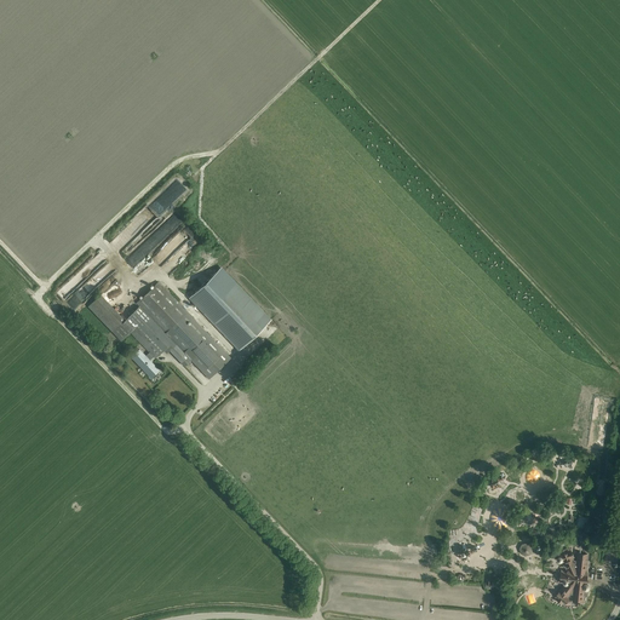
[(195,247),(194,246),(185,253),(188,256),(202,245),(200,242),(195,247)]
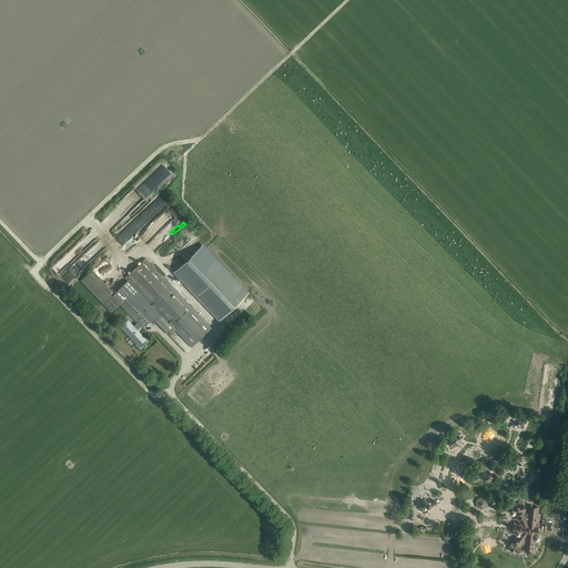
[(134,239),(124,247),(129,252),(139,244),(134,239)]
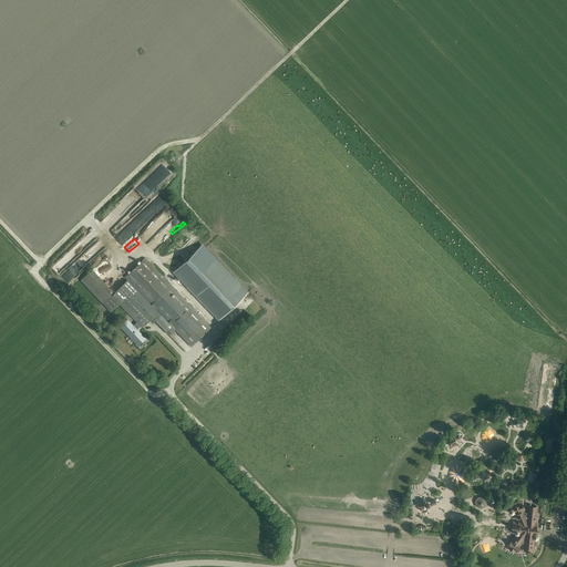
[(114,292),(111,288),(100,299),(111,311),(119,303),(136,322),(140,326),(142,327),(152,317),(166,332),(172,327),(191,346),(210,327),(145,258),(125,277),(127,279),(114,292)]
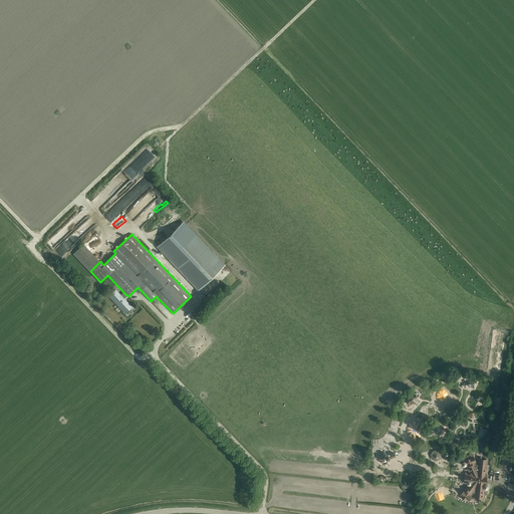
[(170,259),(199,289),(224,265),(195,235),(170,259)]
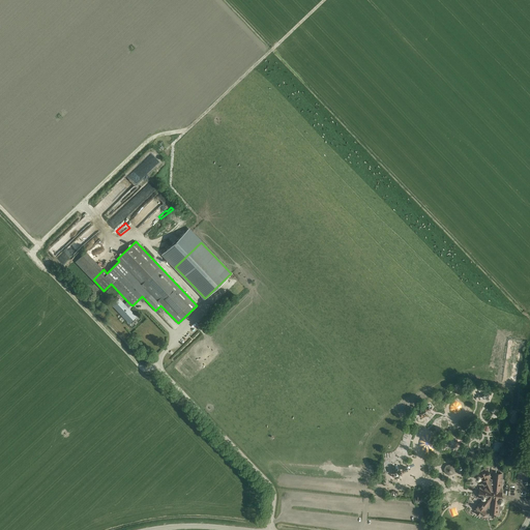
[(96,252),(98,249),(96,246),(89,254),(96,262),(101,257),(96,252)]
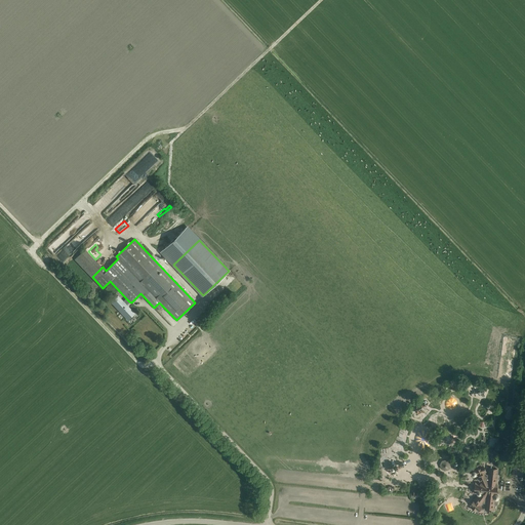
[(129,301),(126,298),(123,301),(118,295),(111,301),(128,320),(135,314),(126,305),(129,301)]
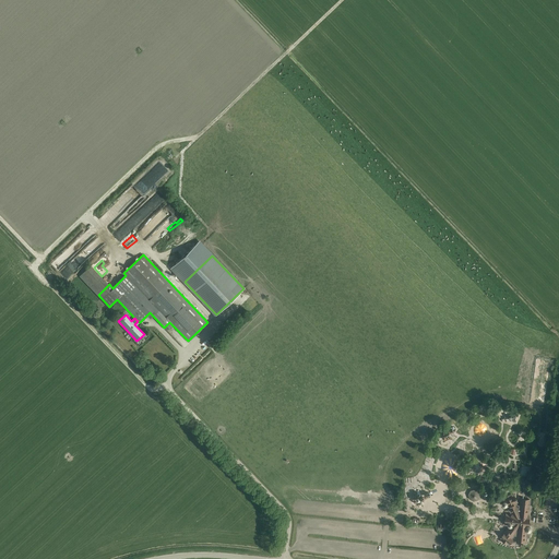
[(442,432),(440,435),(442,436),(441,437),(443,439),(443,438),(444,440),(451,435),(450,432),(451,432),(451,433),(454,431),(454,430),(455,430),(454,429),(453,429),(451,427),(447,431),(444,427),(440,430),(442,432)]
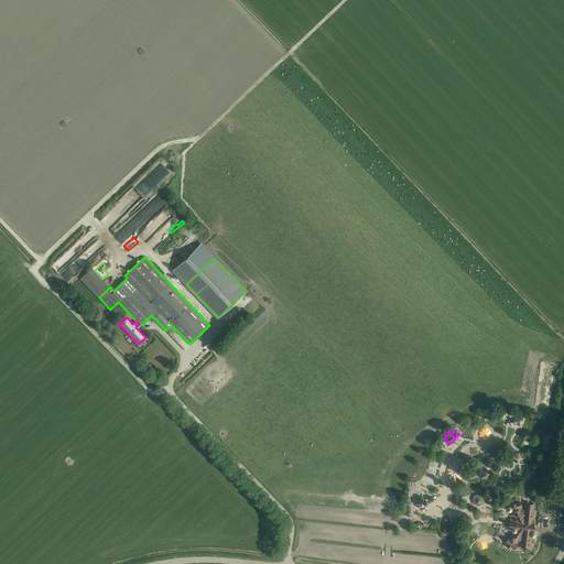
[(494,492),(485,494),(487,501),(495,499),(494,492)]
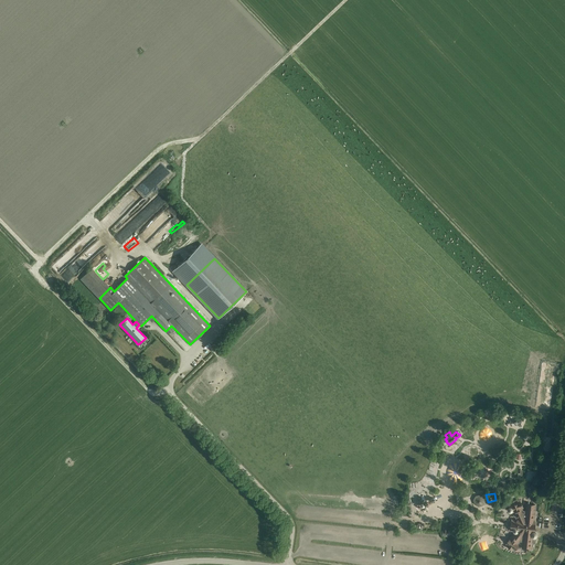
[(483,497),(480,496),(476,497),(473,500),(476,503),(479,505),(482,504),(484,501),(483,497)]
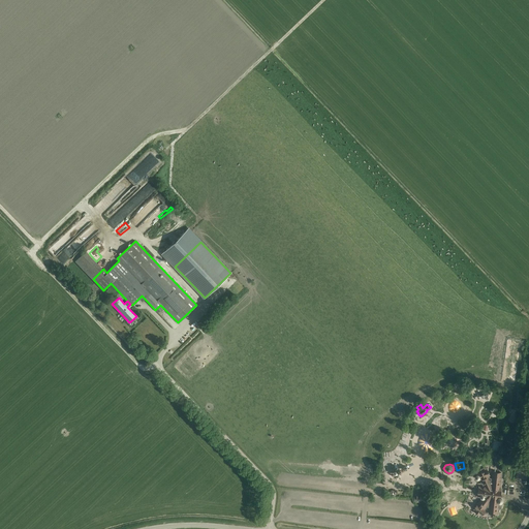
[(394,469),(390,471),(393,476),(395,475),(396,477),(397,477),(399,476),(400,476),(398,473),(399,473),(400,472),(401,472),(404,470),(405,470),(405,469),(407,469),(406,466),(404,467),(403,467),(402,468),(400,469),(399,470),(399,469),(399,468),(398,468),(396,469),(396,468),(394,469)]
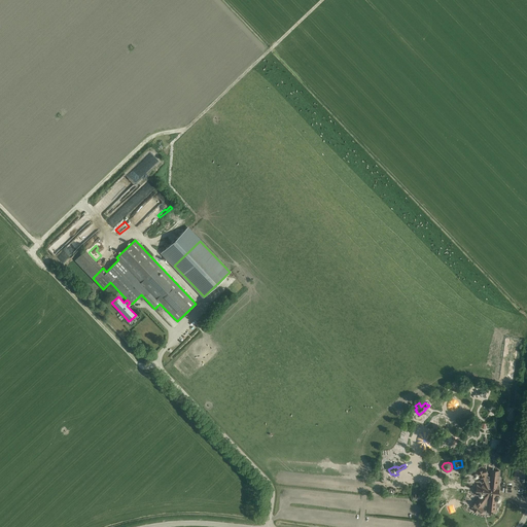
[(477,477),(478,477),(478,478),(479,478),(481,483),(482,484),(482,485),(478,485),(478,487),(476,487),(476,489),(476,492),(477,492),(477,495),(479,495),(480,495),(480,496),(481,496),(478,500),(477,500),(475,502),(476,503),(472,507),(475,510),(473,510),(478,513),(478,512),(480,514),(483,508),(485,504),(487,504),(487,512),(490,512),(491,512),(491,513),(494,513),(494,512),(496,513),(497,502),(498,502),(499,502),(500,501),(501,501),(501,500),(501,499),(501,498),(501,497),(500,496),(499,496),(498,495),(499,487),(498,487),(500,471),(491,470),(490,477),(488,477),(487,475),(488,473),(484,465),(479,468),(480,469),(475,471),(476,472),(475,473),(475,475),(473,475),(473,476),(475,476),(475,477),(476,477),(477,477)]
